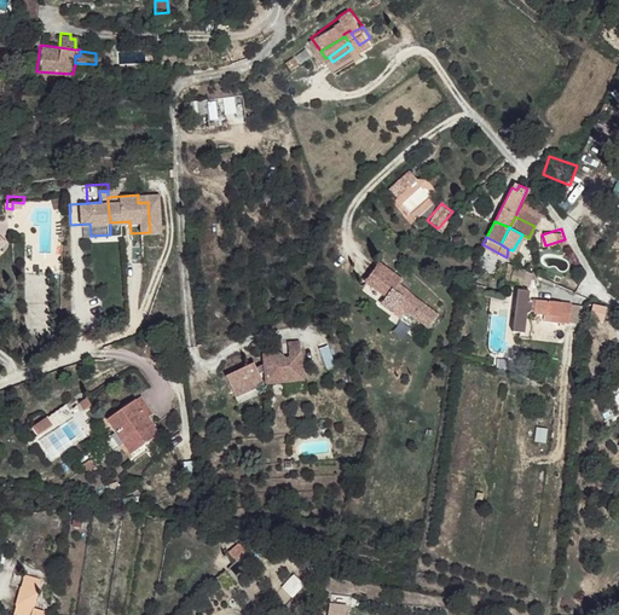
[(380,264),(372,273),(399,283),(401,279),(380,264)]
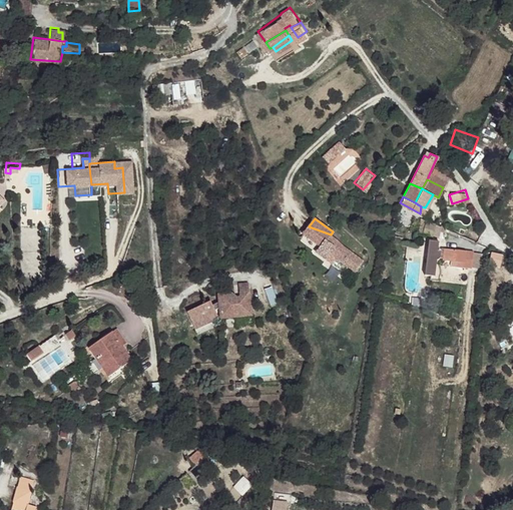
[(435,222),(425,220),(422,233),(431,235),(432,233),(438,234),(440,225),(434,224),(435,222)]
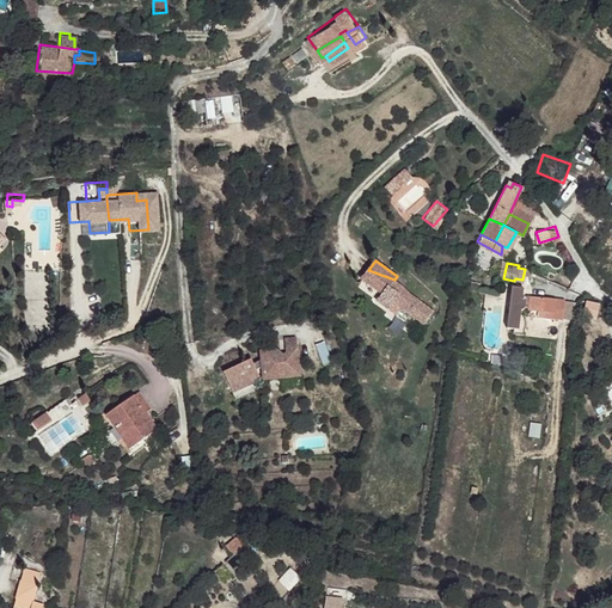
[(395,280),(368,270),(361,280),(381,294),(378,301),(390,309),(395,302),(401,308),(424,324),(434,309),(395,280)]
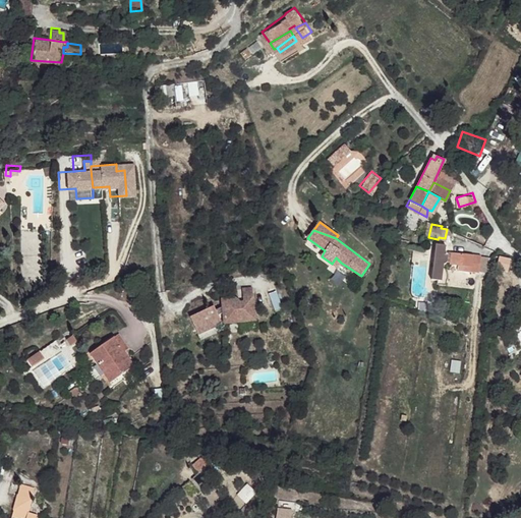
[(445,248),(436,247),(432,261),(432,272),(445,273),(445,271),(447,270),(448,268),(448,264),(451,264),(451,266),(458,267),(469,267),(469,272),(480,273),(480,272),(480,257),(480,255),(451,253),(451,256),(445,255),(445,248)]
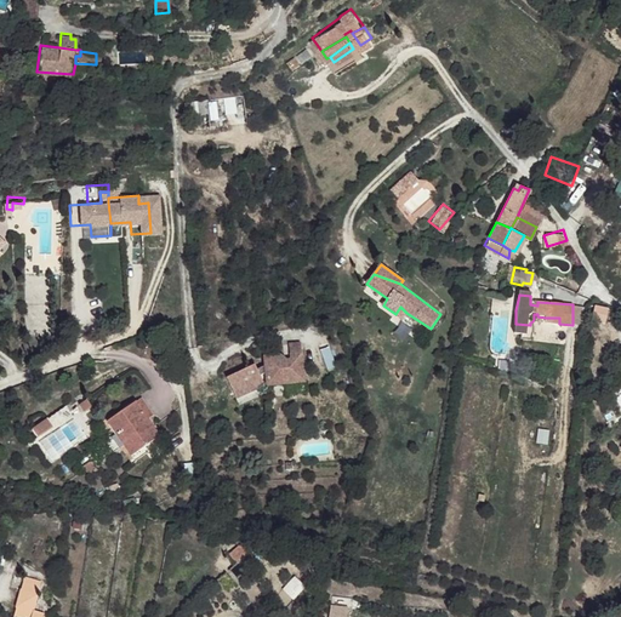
[(607,304),(593,304),(592,316),(607,318),(607,304)]
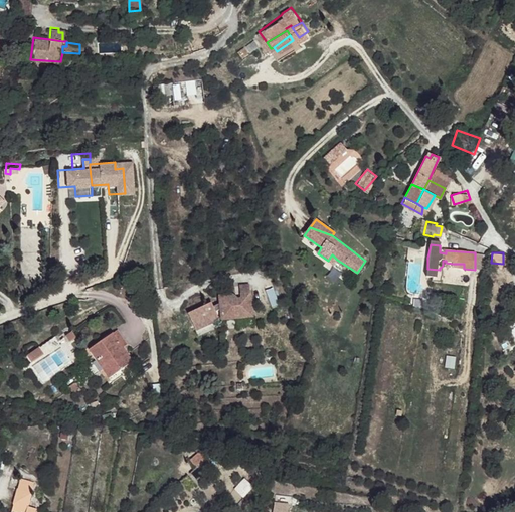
[(332,254),(328,261),(333,265),(337,260),(332,254)]
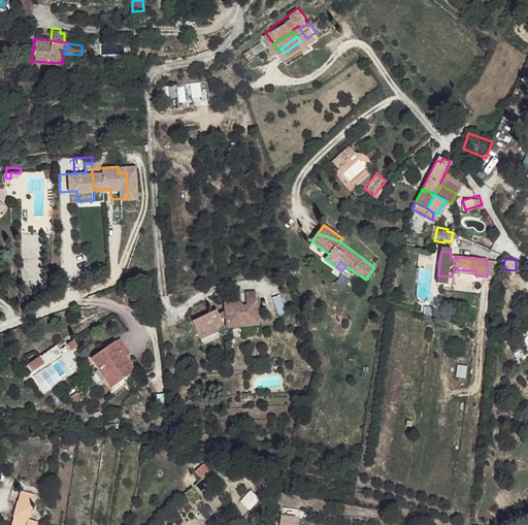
[(497,261),(487,261),(487,275),(495,275),(496,273),(497,261)]
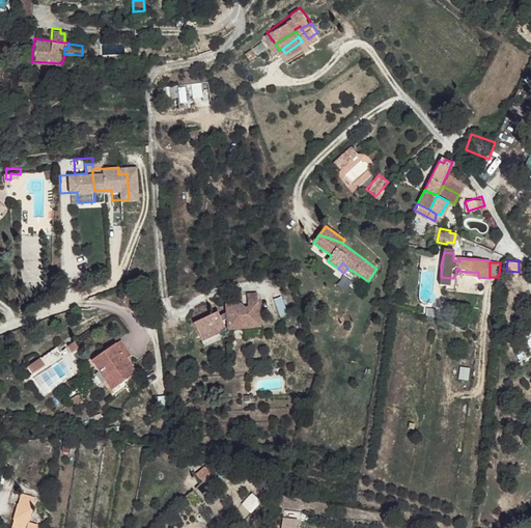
[(453,278),(441,277),(441,288),(447,289),(451,289),(451,285),(456,286),(456,281),(454,279),(453,278)]
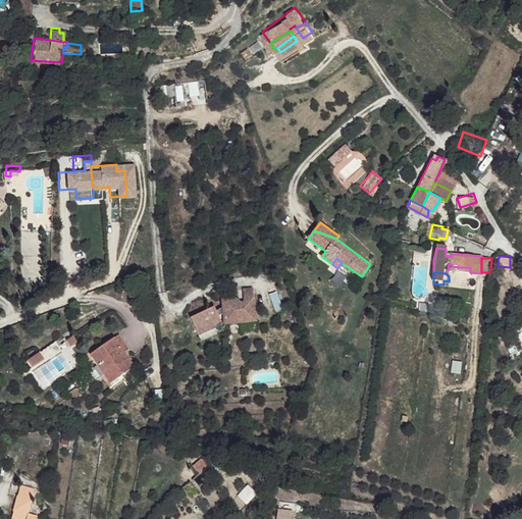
[(190,315),(198,331),(221,320),(217,311),(223,310),(225,320),(256,316),(252,293),(242,295),(244,302),(241,302),(241,300),(239,298),(237,296),(233,296),(221,297),(222,304),(215,307),(213,304),(190,315)]
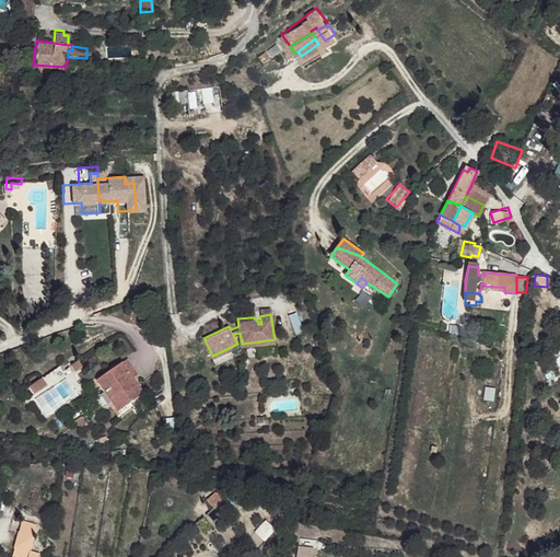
[(126,363),(119,367),(132,385),(137,381),(126,363)]
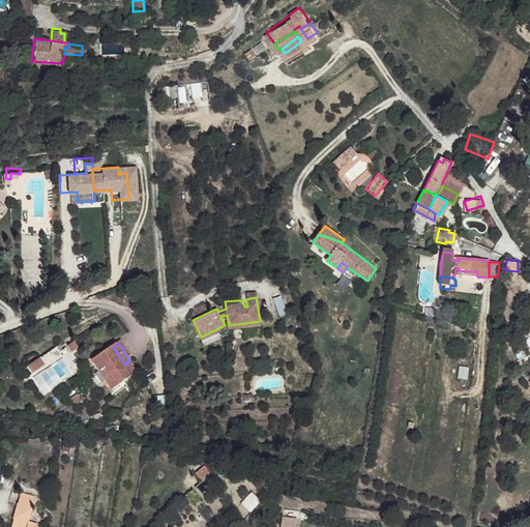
[(113,347),(88,361),(95,374),(100,370),(105,377),(125,364),(113,347)]
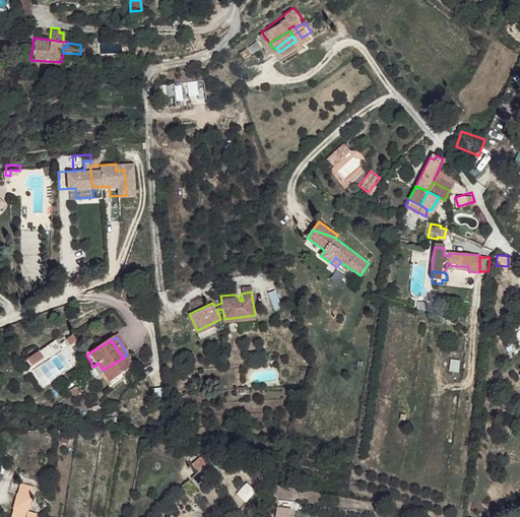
[(123,358),(103,370),(110,380),(129,368),(123,358)]
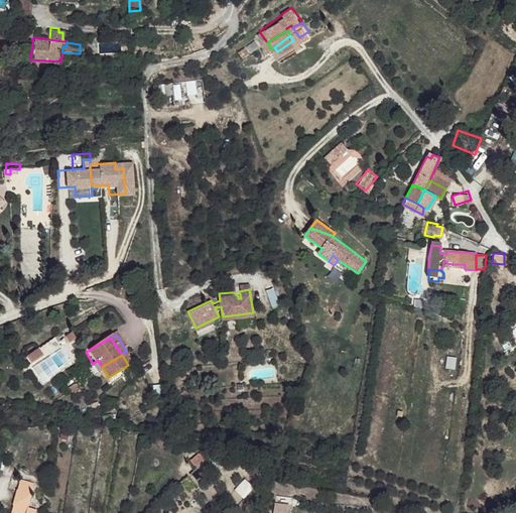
[(98,360),(93,364),(98,370),(102,367),(98,360)]
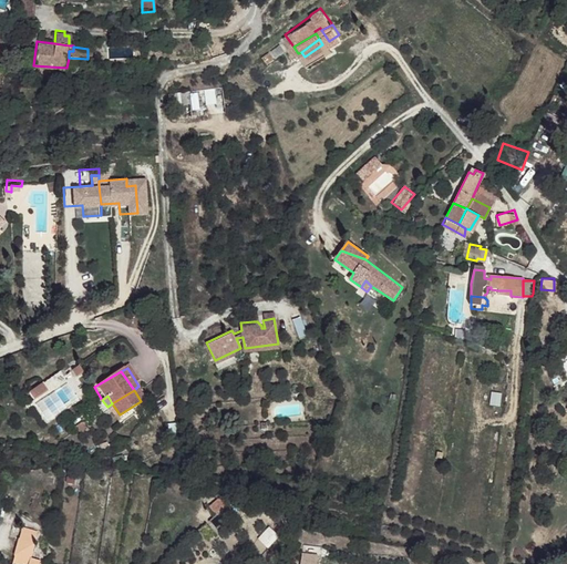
[(112,403),(107,407),(115,419),(120,414),(112,403)]
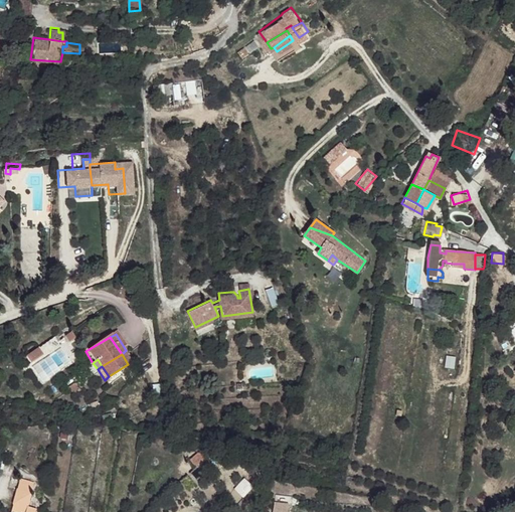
[(177,440),(167,437),(168,450),(179,452),(178,449),(177,440)]
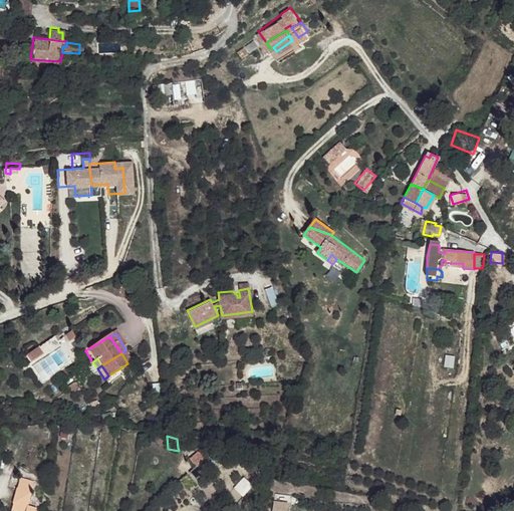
[(34,479),(20,474),(17,486),(30,490),(34,479)]
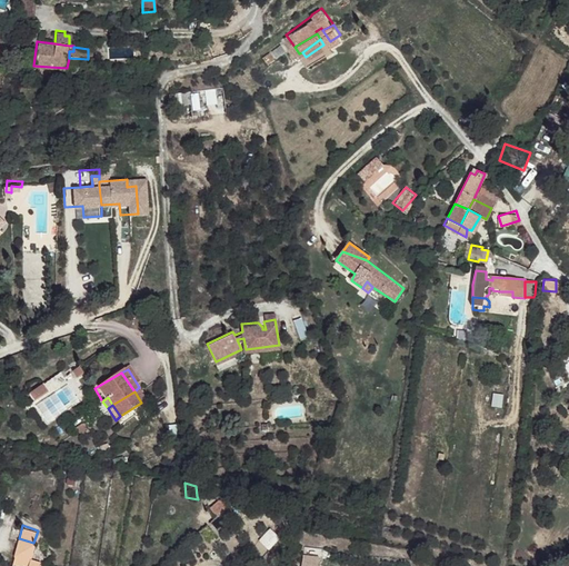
[(33,543),(19,538),(13,552),(29,557),(33,543)]
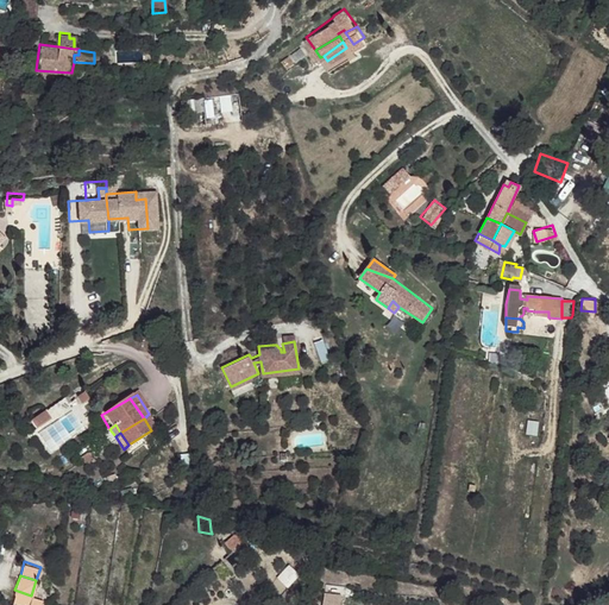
[(31,596),(14,590),(12,599),(27,604),(31,596)]
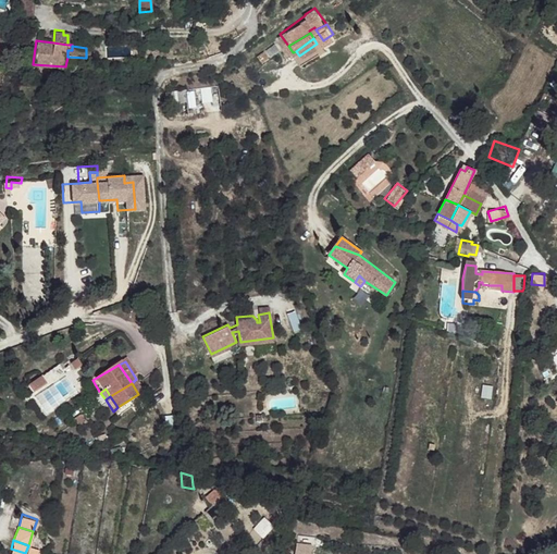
[(309,553),(311,543),(295,540),(293,553),(309,553)]
